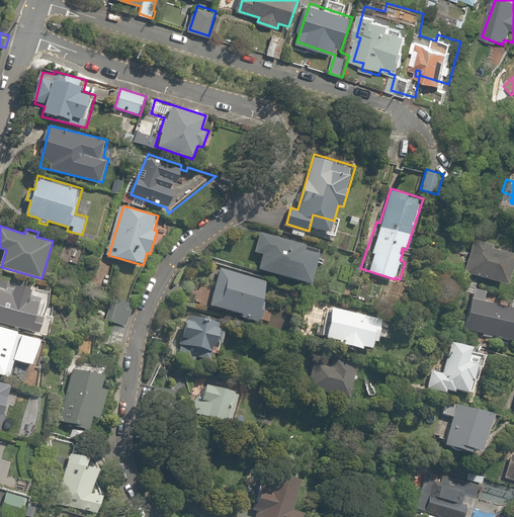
[(308,243),(261,230),(254,253),(263,256),(259,270),(312,285),(318,262),(326,264),(330,249),(317,246),(316,250),(307,247),(308,243)]
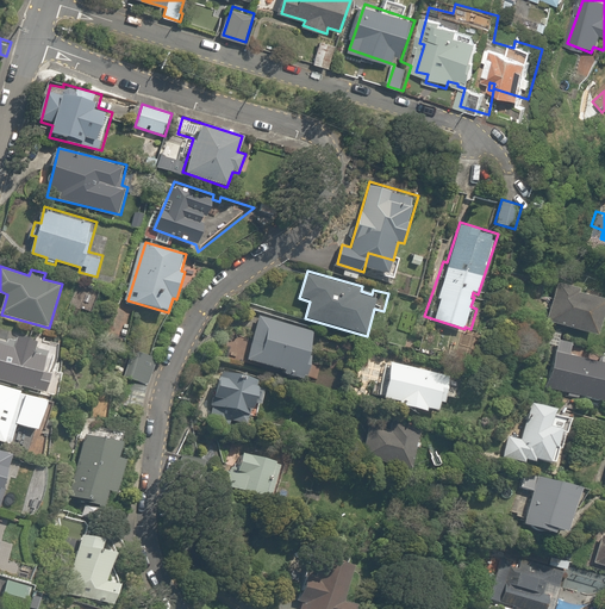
[(604,296),(560,284),(549,321),(596,335),(604,305),(604,296)]
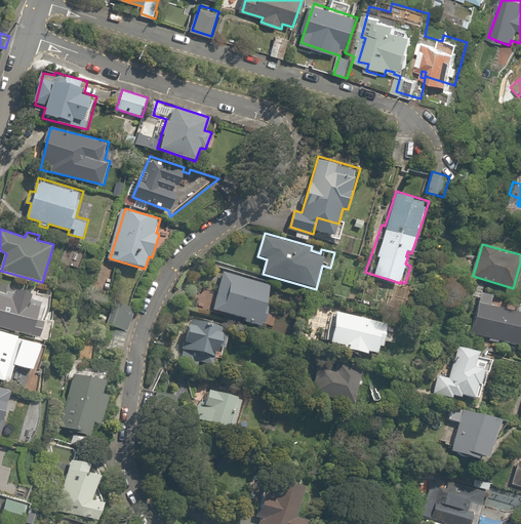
[(86,252),(75,248),(69,264),(80,268),(86,252)]
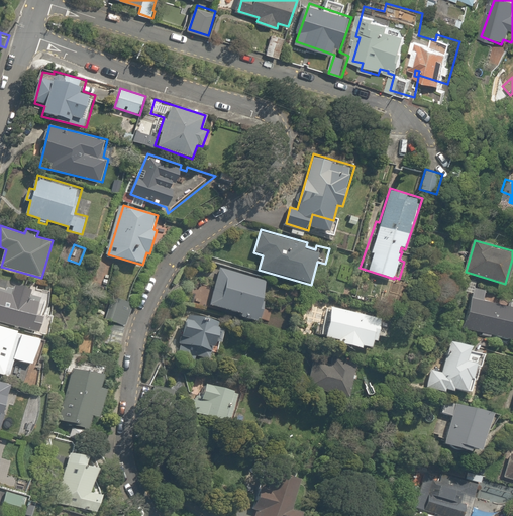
[(269,278),(221,264),(209,305),(257,319),(269,278)]
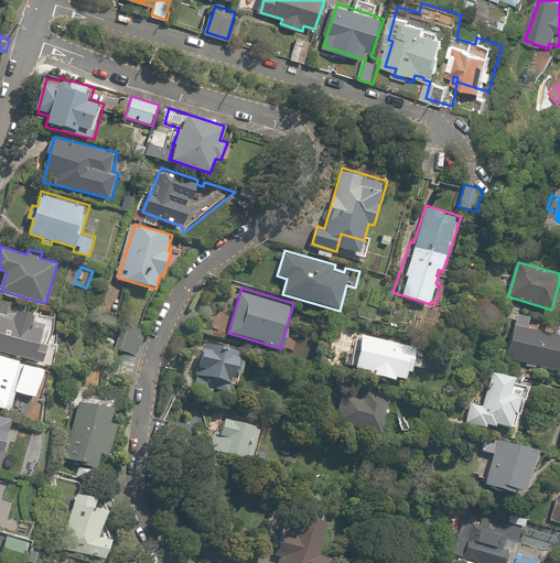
[(47,343),(43,342),(47,325),(33,321),(35,315),(19,310),(17,316),(0,311),(0,354),(22,360),(36,364),(41,366),(47,343)]
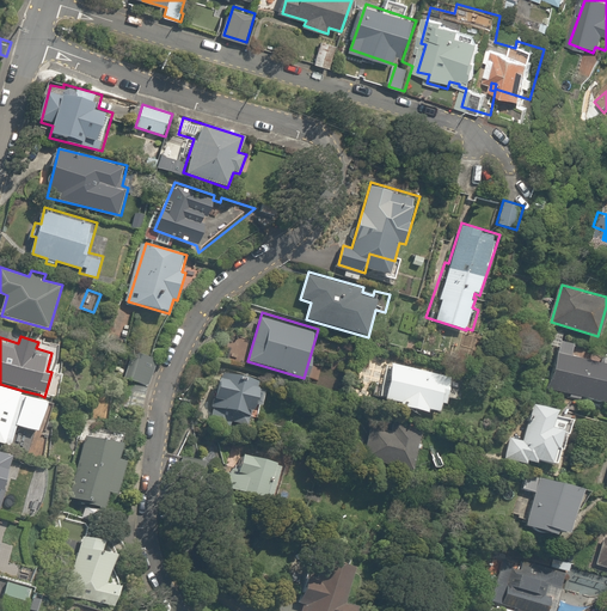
[(565,340),(549,385),(569,393),(568,396),(580,401),(582,396),(604,404),(606,396),(606,354),(601,352),(598,362),(576,354),(578,346),(565,340)]
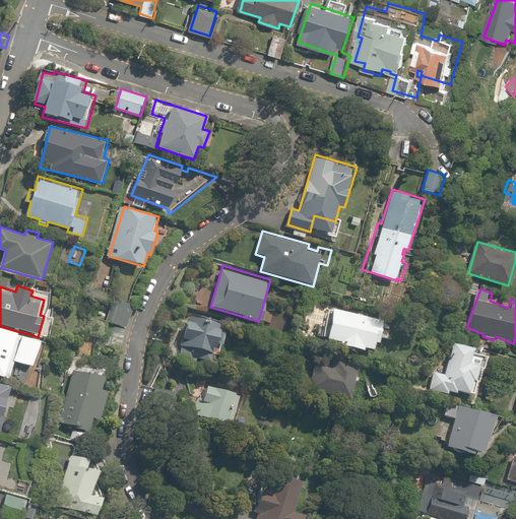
[(133,302),(119,299),(113,323),(127,327),(133,302)]
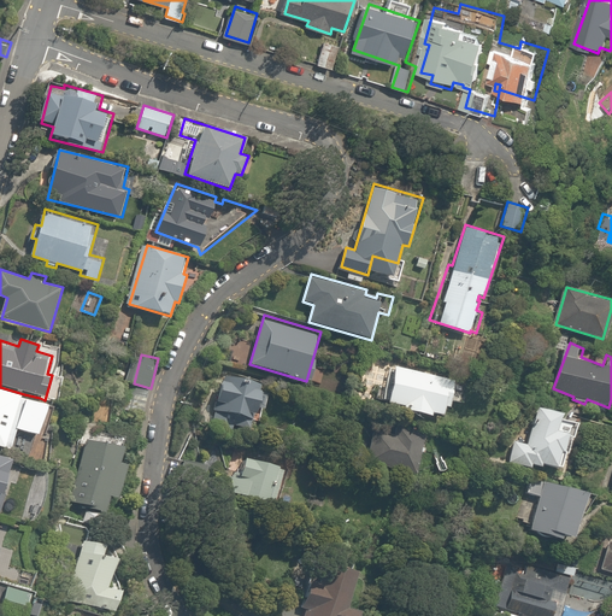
[(368,387),(364,386),(360,396),(400,408),(430,417),(431,414),(442,417),(445,408),(449,409),(457,383),(435,377),(399,365),(396,375),(374,368),(368,387)]
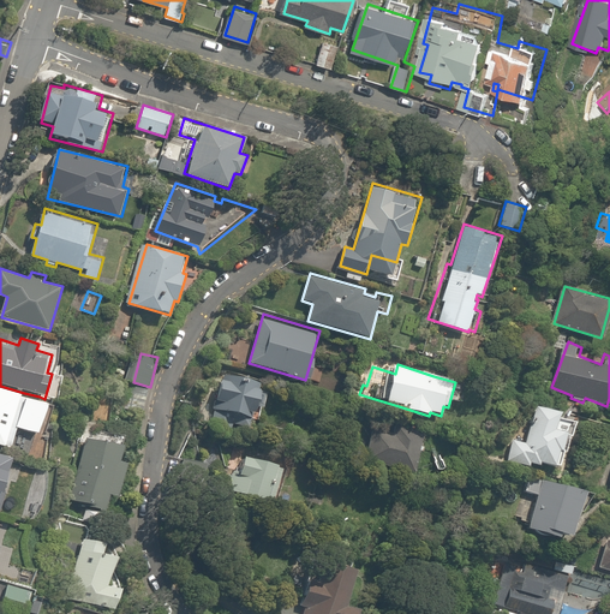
[(227,371),(214,406),(250,418),(252,409),(263,412),(270,393),(261,389),(263,385),(227,371)]
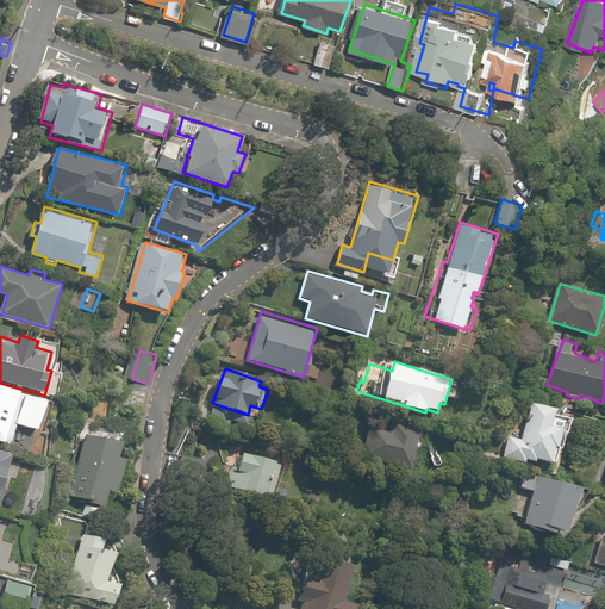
[(0,441),(13,445),(19,423),(38,428),(47,396),(44,396),(39,393),(24,390),(0,383),(0,441)]
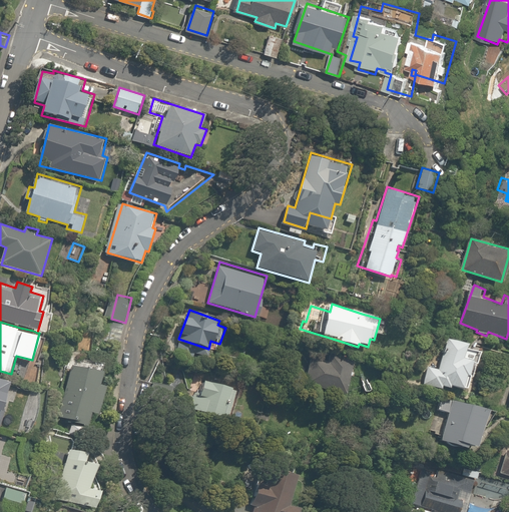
[(429,361),(423,381),(423,383),(442,389),(443,386),(450,389),(451,385),(468,391),(481,347),(448,336),(439,364),(429,361)]
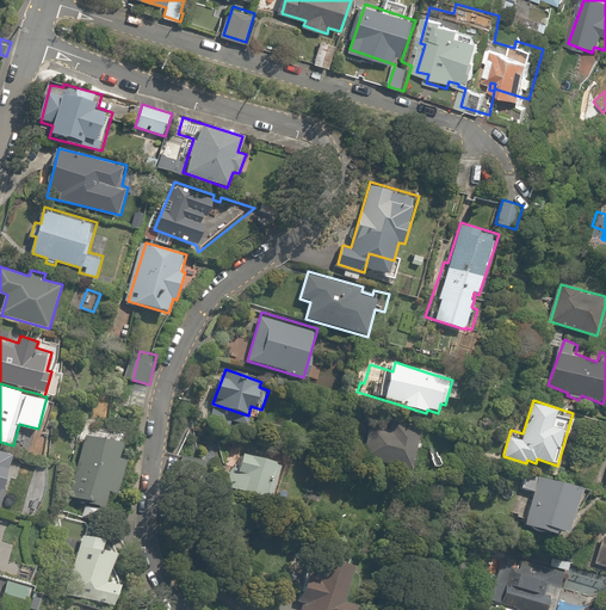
[(426,430),(379,416),(368,455),(414,469),(426,430)]
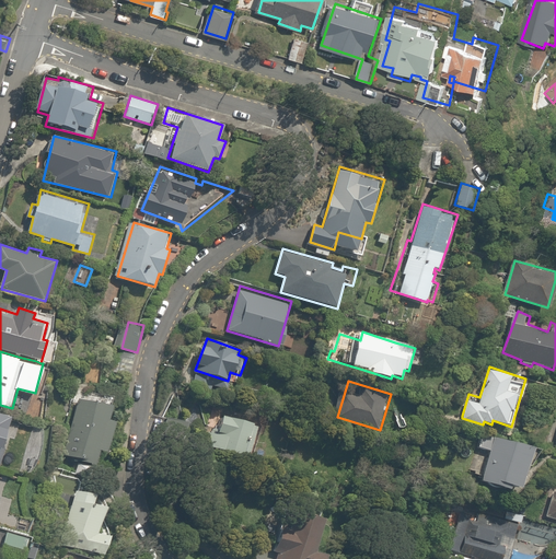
[(106,451),(114,421),(106,419),(111,404),(81,397),(67,456),(95,464),(99,450),(106,451)]
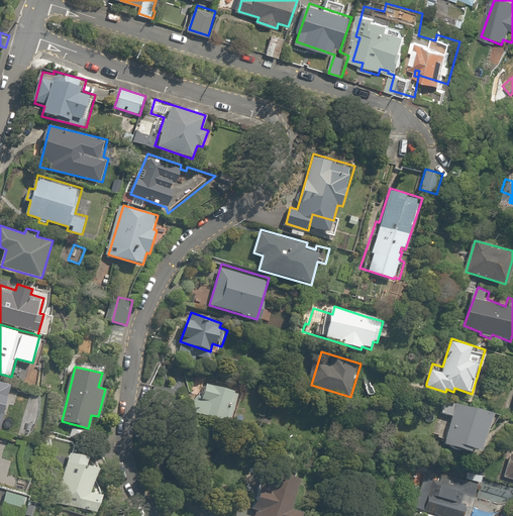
[(0,427),(13,383),(0,379),(0,427)]
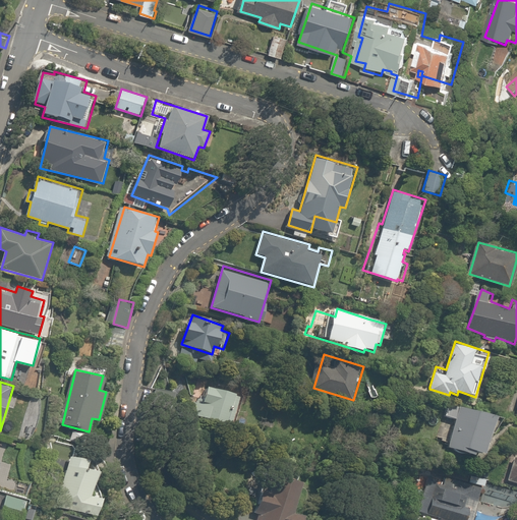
[(207,385),(204,392),(197,389),(189,412),(232,428),(243,399),(207,385)]
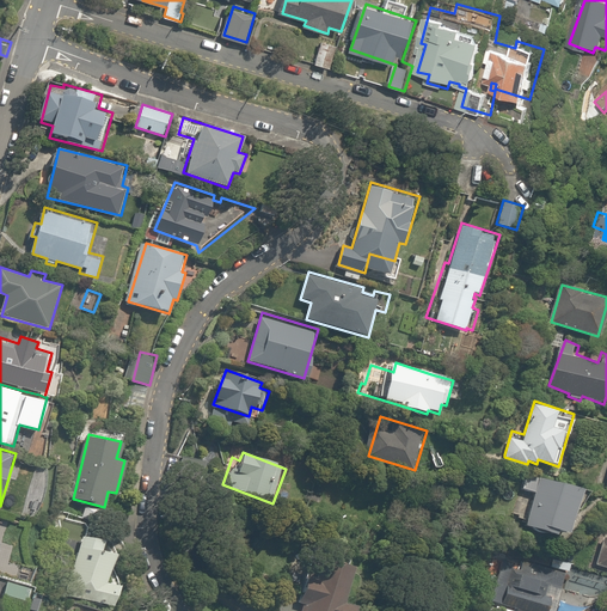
[(537,493),(525,526),(555,537),(557,532),(568,536),(583,489),(532,471),(526,489),(537,493)]
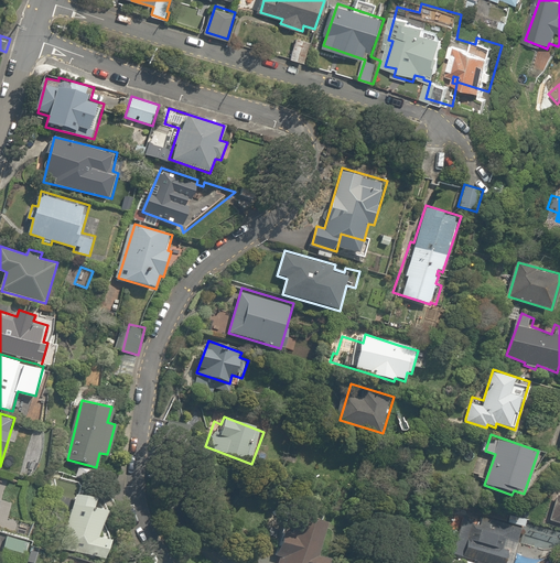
[(107,556),(112,537),(99,532),(104,512),(90,509),(94,497),(75,493),(62,544),(107,556)]
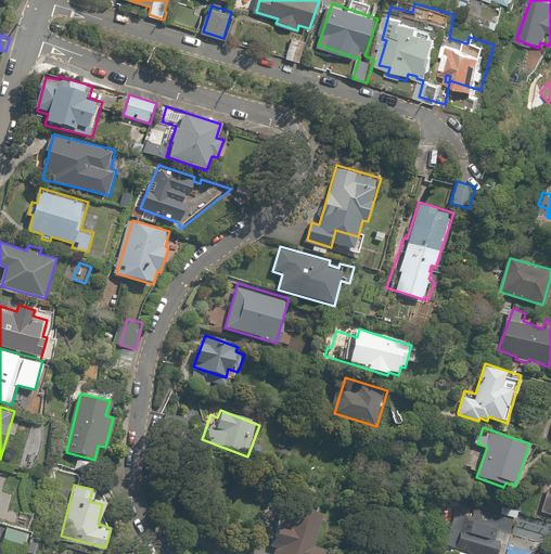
[(286,503),(271,545),(278,548),(276,553),(323,553),(324,551),(312,546),(323,516),(286,503)]
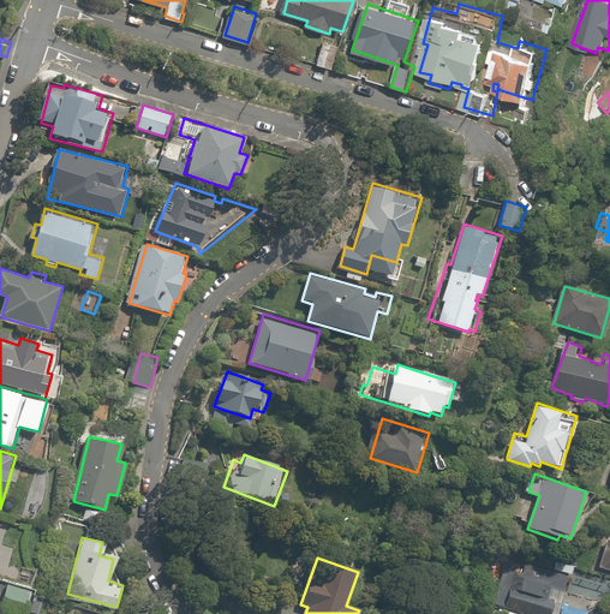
[(551,613),(556,598),(546,597),(550,582),(498,568),(490,603),(530,613),(551,613)]
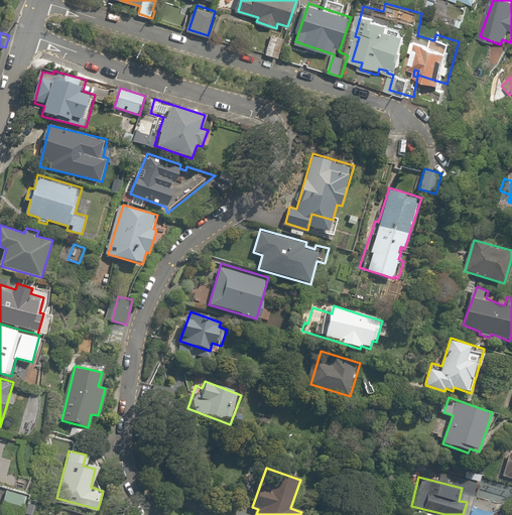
[(23,514),(29,494),(7,489),(2,512),(13,514),(23,514)]
